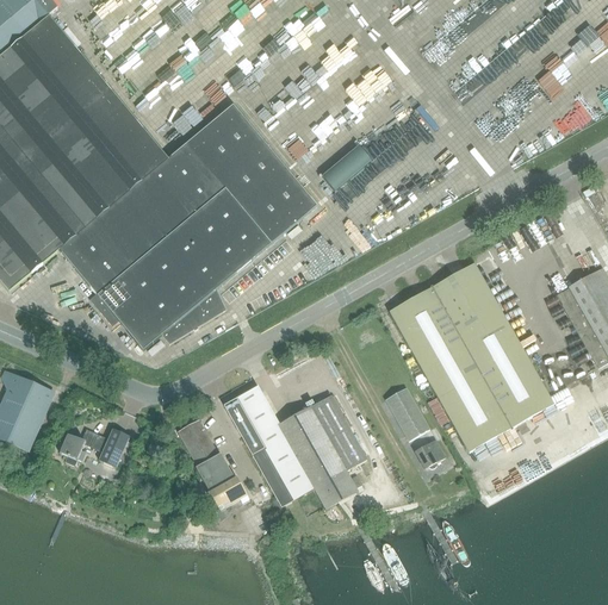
[(0,279),(8,289),(59,248),(95,292),(90,297),(112,324),(118,319),(143,349),(161,334),(169,343),(227,307),(216,287),(317,204),(233,104),(168,157),(48,12),(56,6),(51,0),(0,0),(0,279)]
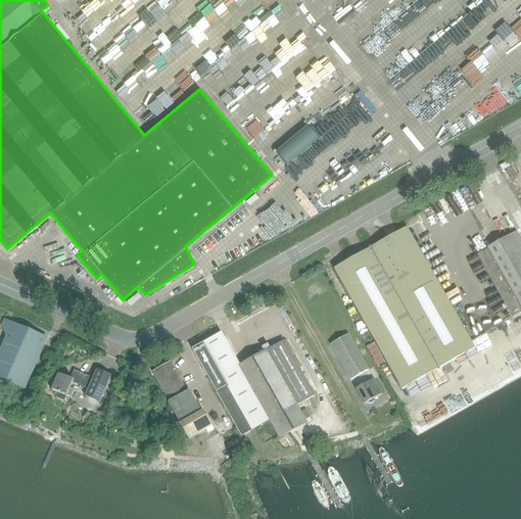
[(64,0),(73,11),(67,14),(75,25),(80,21),(74,13),(92,0),(64,0)]
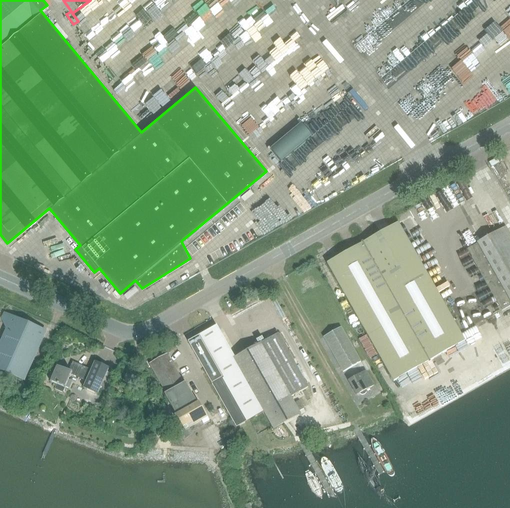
[(168,6),(194,1),(190,15),(181,22),(180,27),(184,32),(168,45),(170,55),(192,37),(199,27),(207,37),(216,35),(240,0),(146,0),(142,3),(141,7),(152,15),(160,8),(154,0),(170,0),(168,6)]
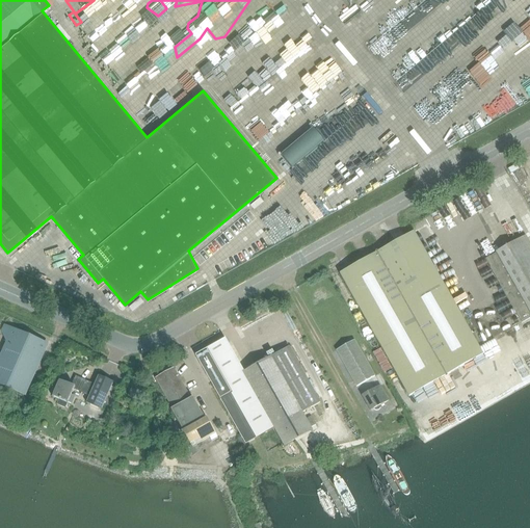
[(268,6),(266,2),(257,9),(266,22),(286,6),(282,0),(275,0),(268,6)]
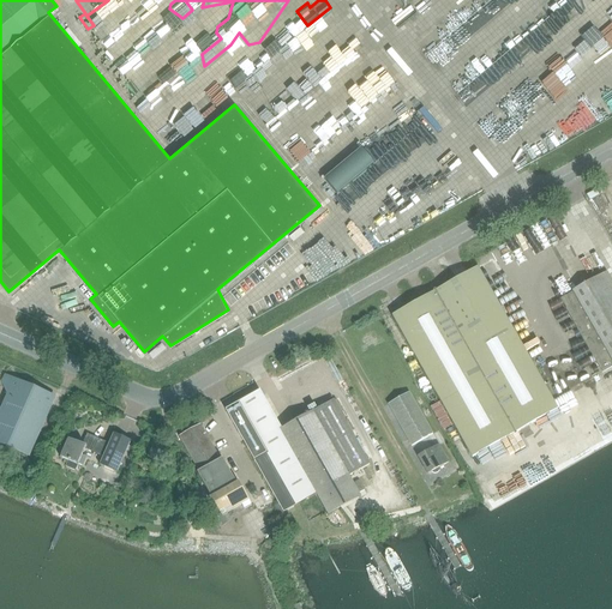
[(403,28),(414,20),(402,5),(391,12),(403,28)]
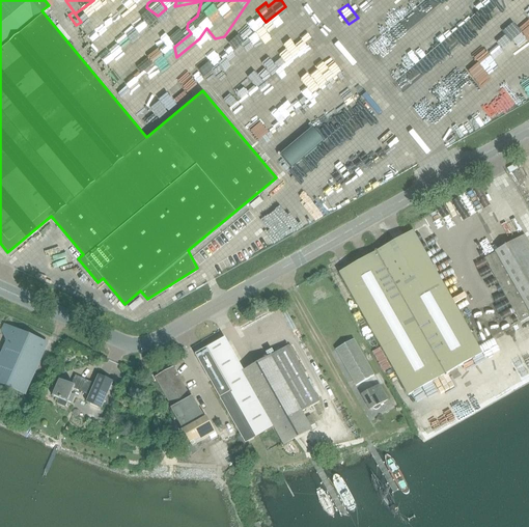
[(528,38),(528,7),(492,25),(499,38),(488,45),(486,53),(476,45),(470,48),(460,61),(466,66),(440,102),(446,99),(451,103),(463,98),(458,89),(477,81),(477,68),(494,61),(492,64),(497,68),(504,59),(500,51),(513,45),(512,42),(527,43),(528,38)]
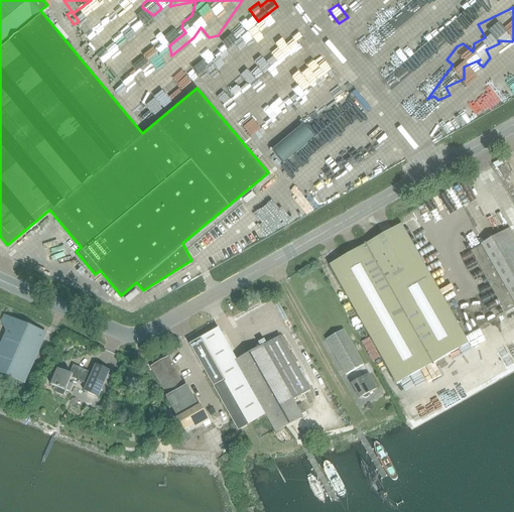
[(468,22),(459,11),(443,23),(454,34),(468,22)]
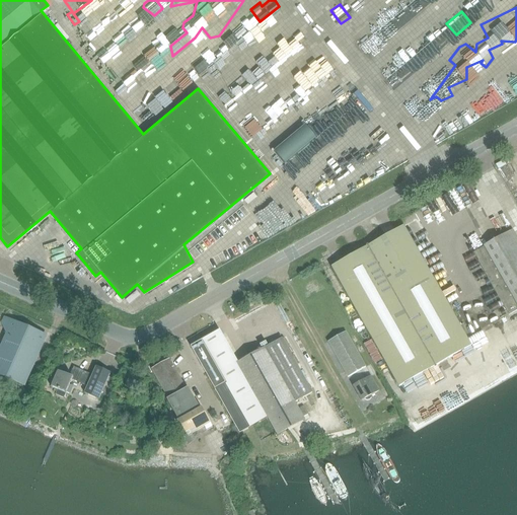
[(140,17),(123,32),(131,42),(156,20),(151,14),(143,21),(140,17)]
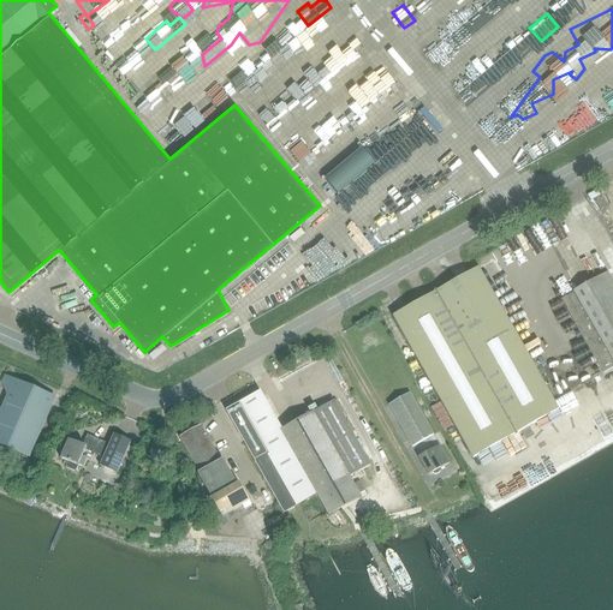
[(296,39),(308,25),(301,19),(289,33),(296,39)]
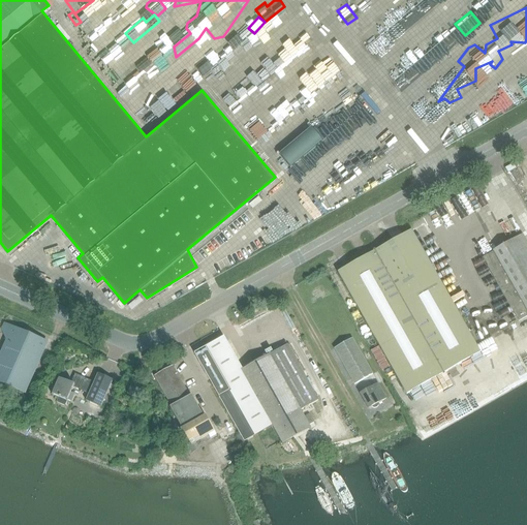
[(310,18),(304,23),(323,43),(329,38),(310,18)]
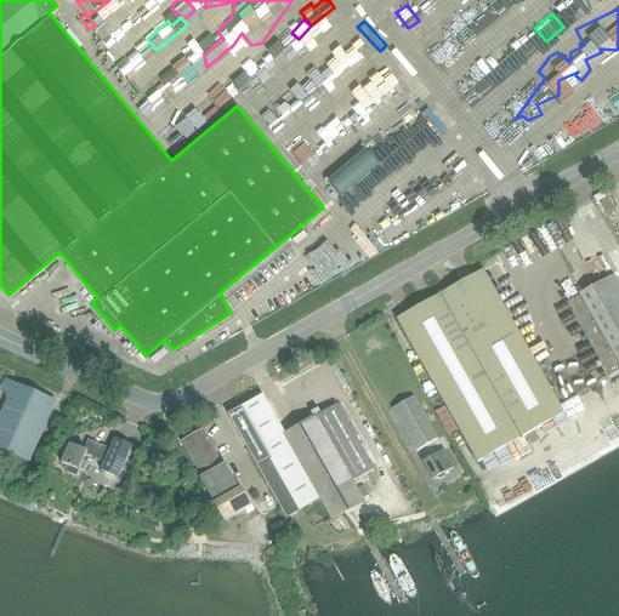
[(329,22),(265,60),(273,73),(301,56),(307,67),(323,57),(321,53),(330,47),(321,32),(331,26),(329,22)]
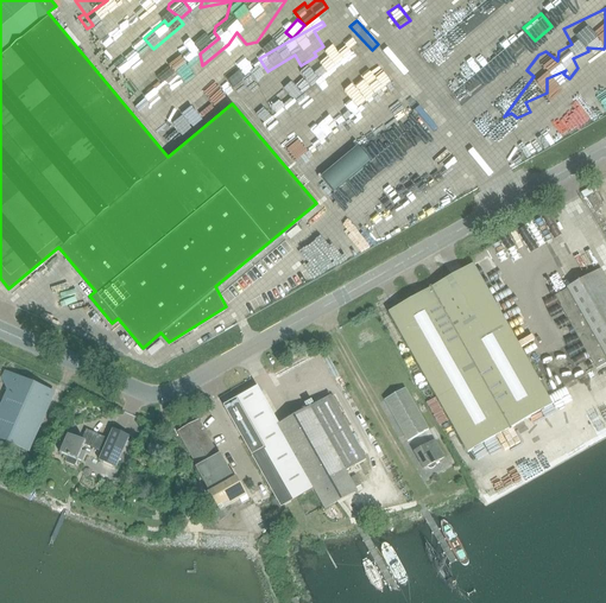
[(207,25),(195,31),(201,46),(214,40),(207,25)]
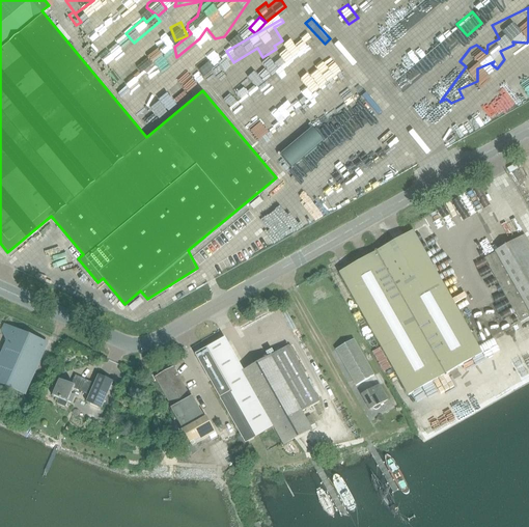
[(169,28),(157,35),(162,45),(174,37),(169,28)]
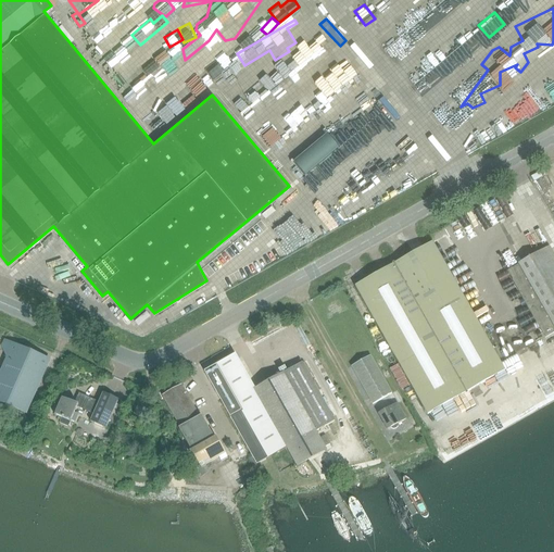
[(130,32),(101,50),(118,77),(125,73),(120,64),(128,59),(123,51),(137,42),(130,32)]
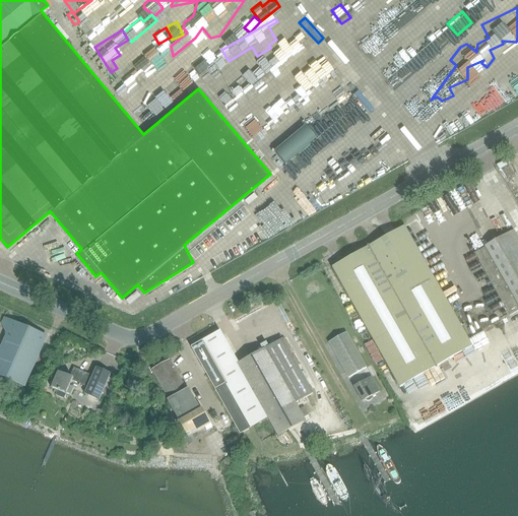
[(229,44),(236,40),(233,35),(227,40),(229,44)]
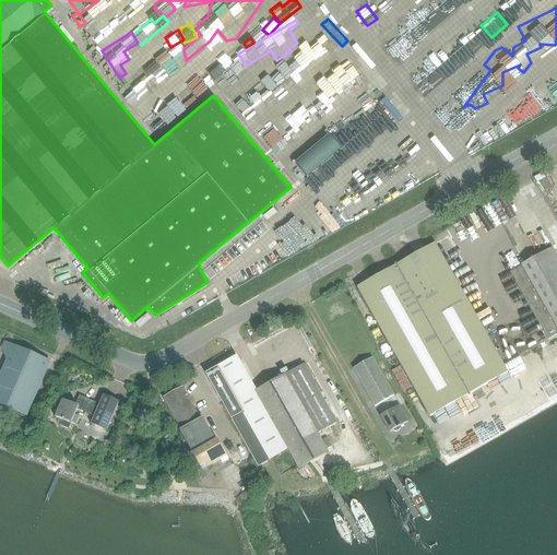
[(389,54),(400,56),(402,48),(406,49),(407,44),(392,39),(389,54)]
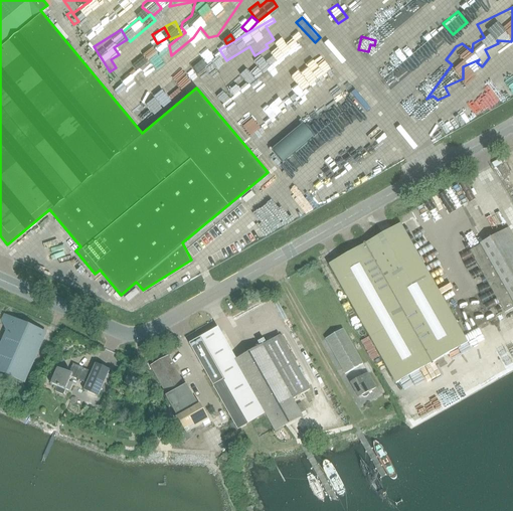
[(423,56),(428,52),(416,40),(412,43),(423,56)]
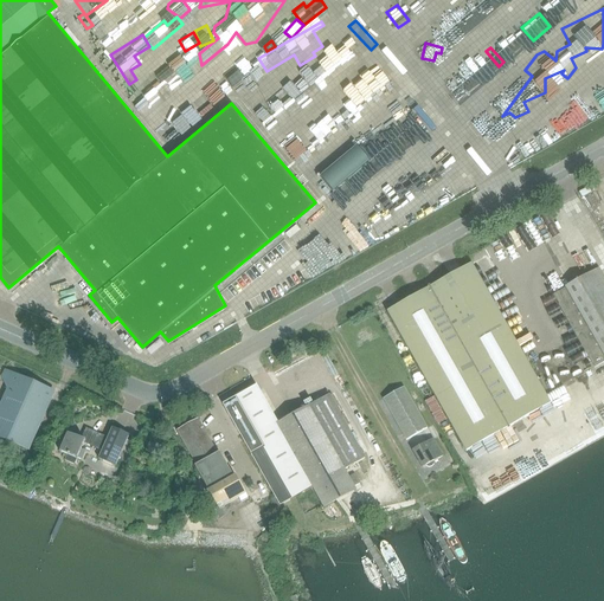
[(191,56),(186,50),(177,58),(181,63),(168,75),(171,77),(197,55),(196,51),(191,56)]
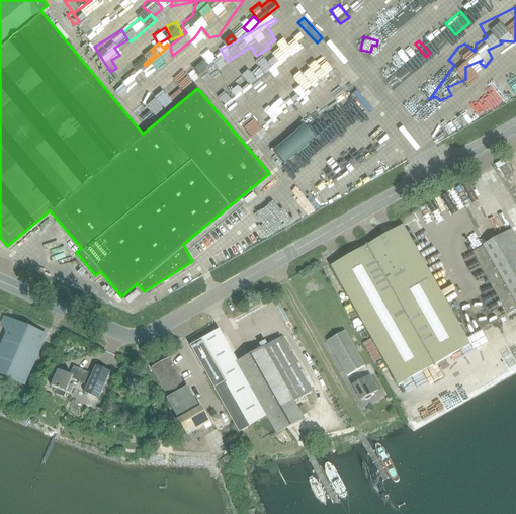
[(275,72),(272,68),(291,55),(291,56),(299,51),(294,43),(289,47),(287,44),(278,49),(277,47),(270,51),(273,55),(266,60),(270,66),(263,71),(267,78),(275,72)]
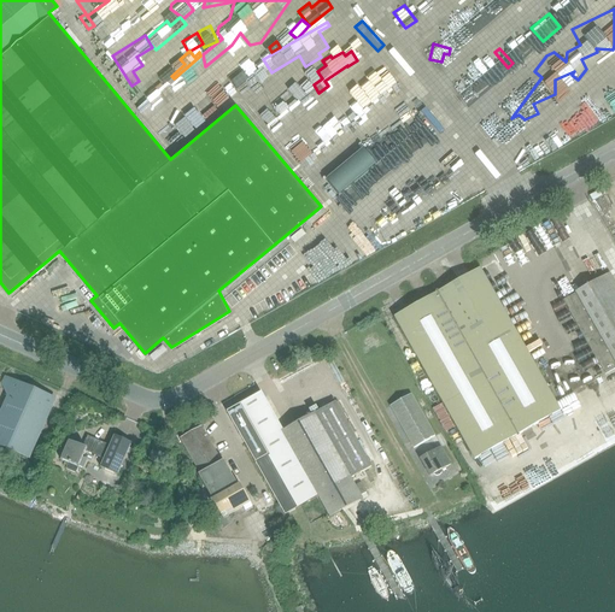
[(171,52),(135,88),(146,98),(139,105),(153,118),(163,109),(152,98),(156,95),(153,93),(157,89),(168,100),(180,87),(170,77),(183,64),(171,52)]
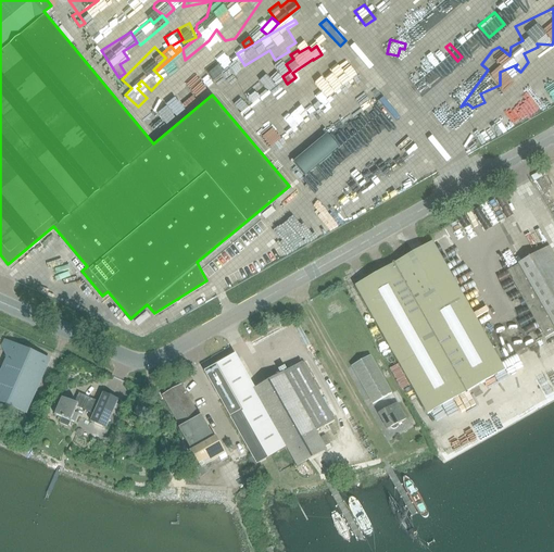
[(216,74),(217,77),(227,72),(224,66),(231,62),(224,50),(201,64),(206,74),(197,79),(200,84),(216,74)]
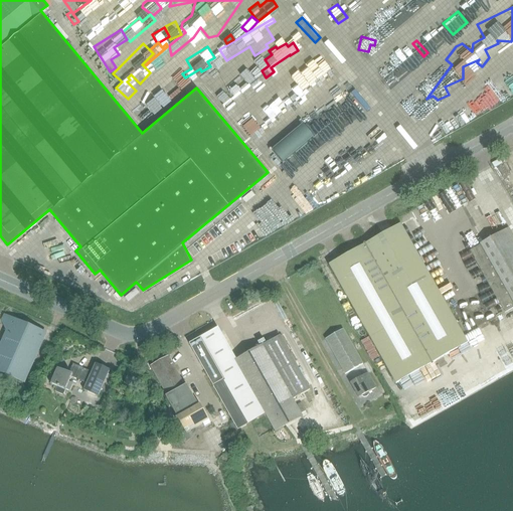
[(267,80),(262,71),(253,76),(260,69),(252,61),(250,62),(234,80),(235,83),(228,91),(233,95),(225,104),(230,109),(234,106),(236,108),(246,98),(255,93),(259,90),(254,82),(260,88),(267,80)]
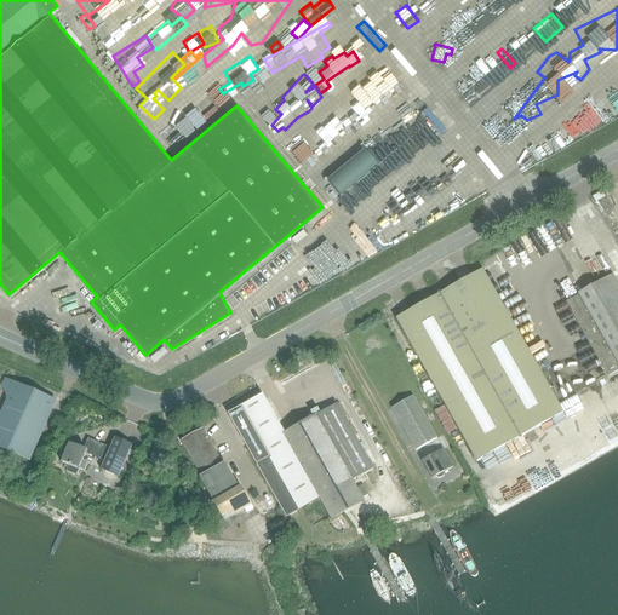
[(602,91),(589,98),(600,120),(617,110),(617,91),(605,97),(602,91)]
